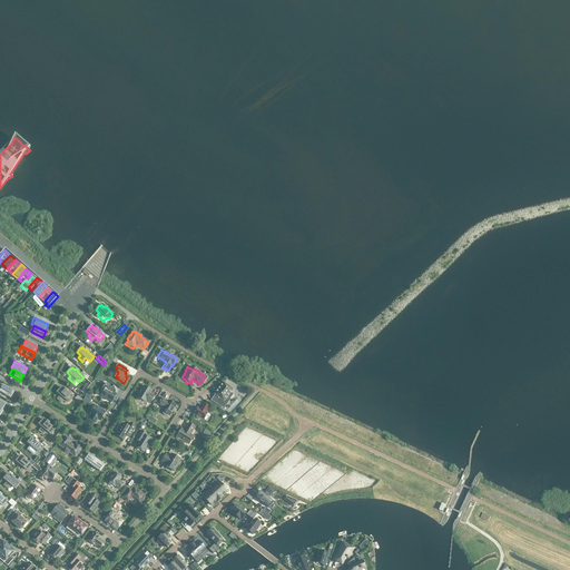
[(95,381),(87,374),(85,377),(91,384),(95,381)]
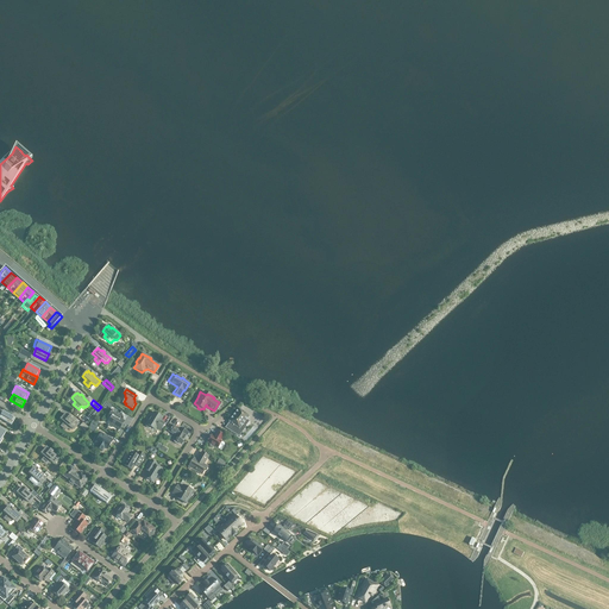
[(120,419),(119,418),(120,414),(112,409),(108,416),(111,418),(108,422),(110,424),(108,425),(108,426),(111,427),(112,427),(113,426),(119,429),(124,421),(120,419)]
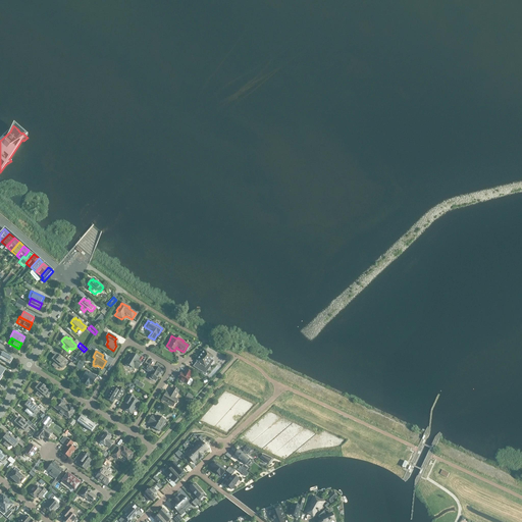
[(196,361),(201,365),(197,369),(203,372),(206,368),(208,370),(211,366),(210,365),(213,361),(211,360),(213,357),(204,351),(196,361)]
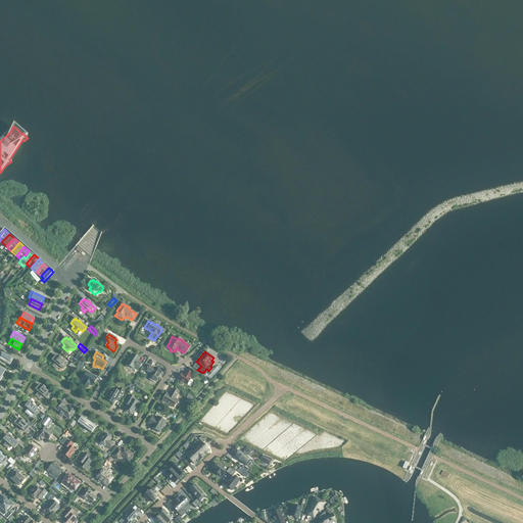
[(0,358),(0,360),(9,366),(13,360),(2,353),(0,358)]
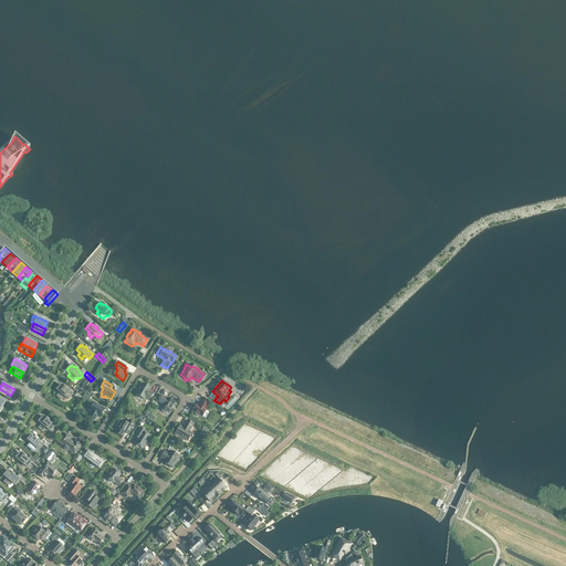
[(139,398),(140,397),(145,399),(146,398),(149,400),(153,394),(149,391),(150,389),(146,387),(147,386),(143,383),(140,386),(139,386),(138,386),(137,389),(137,390),(138,390),(136,395),(136,396),(136,397),(138,398),(139,398)]
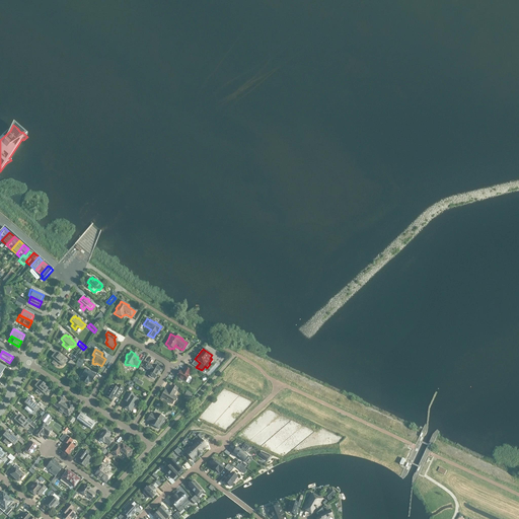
[(55,354),(54,354),(51,358),(54,361),(52,363),(56,366),(59,363),(62,366),(63,365),(64,365),(66,362),(61,357),(62,357),(59,355),(56,353),(55,354)]
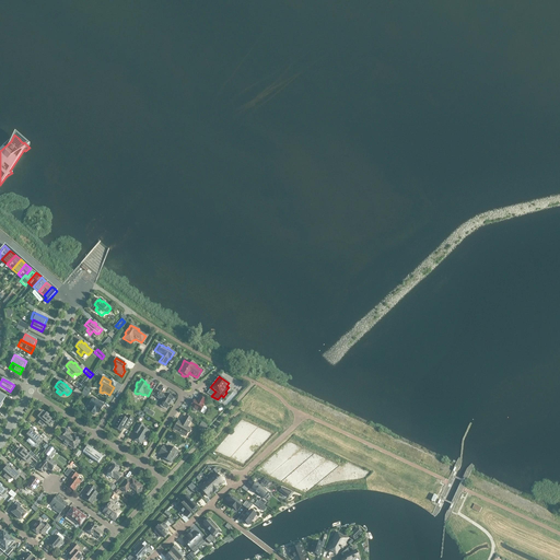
[(171,403),(173,398),(165,394),(164,395),(163,394),(159,391),(154,396),(161,400),(159,405),(161,406),(160,407),(164,409),(164,408),(166,409),(170,404),(168,404),(171,401),(171,403)]
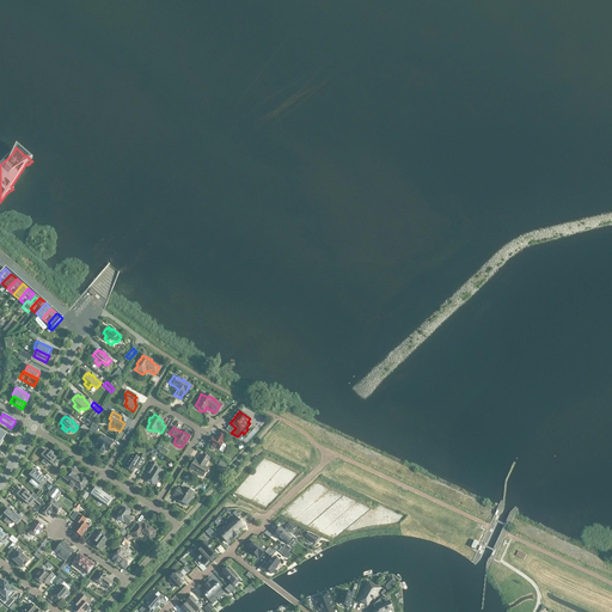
[(216,438),(215,439),(212,438),(208,445),(212,446),(210,447),(210,448),(213,450),(214,450),(215,448),(219,451),(222,444),(221,442),(225,438),(219,433),(216,438)]
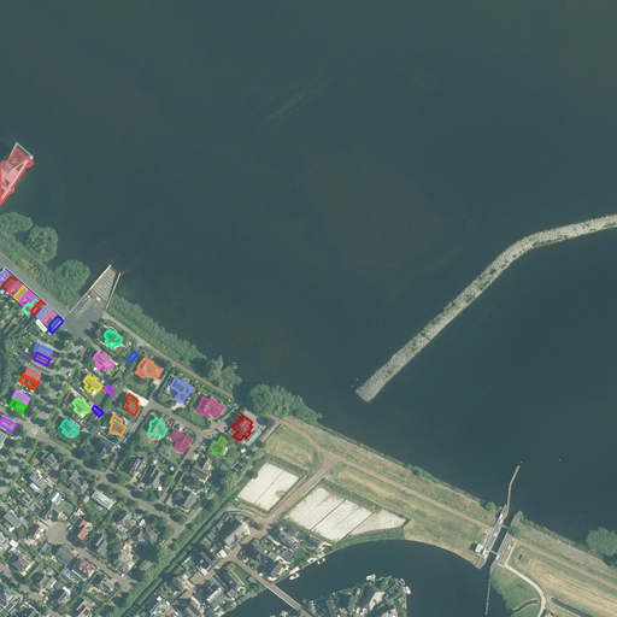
[(107,454),(111,450),(112,450),(115,446),(101,438),(99,442),(100,442),(97,448),(99,450),(98,453),(104,457),(106,453),(107,454)]
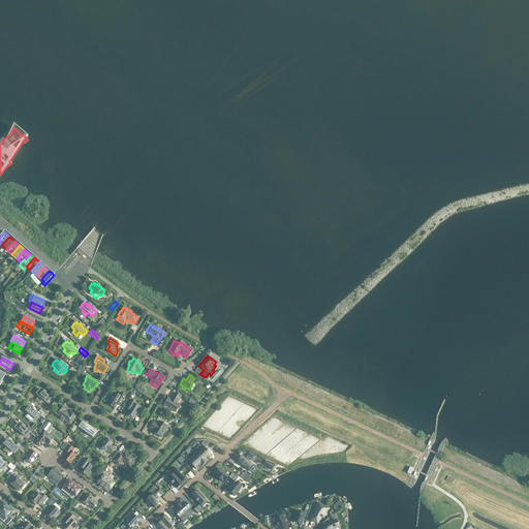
[(39,391),(38,391),(35,394),(38,397),(36,400),(40,403),(42,400),(47,403),(48,401),(48,402),(51,399),(45,394),(47,393),(43,391),(42,392),(40,390),(39,391)]
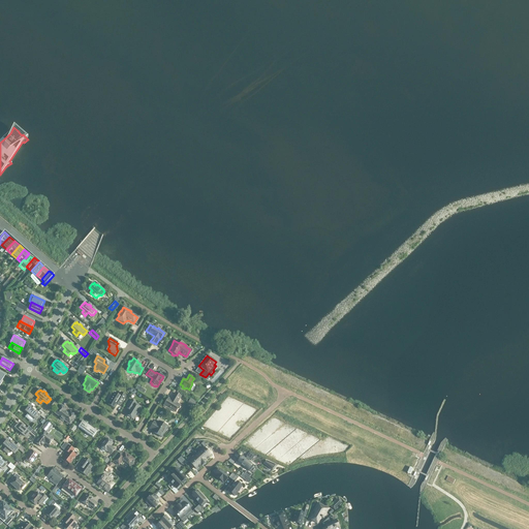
[(118,403),(119,403),(121,404),(126,396),(120,393),(119,396),(114,393),(107,404),(115,408),(117,404),(118,403)]
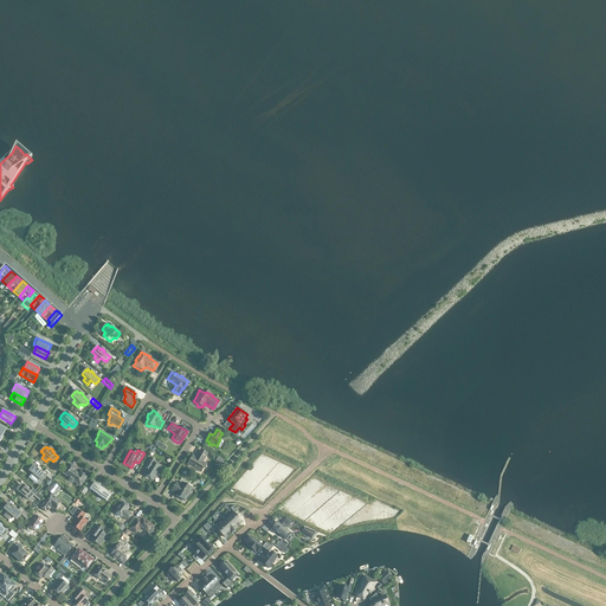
[(197,456),(198,457),(197,458),(193,456),(188,464),(201,472),(204,469),(205,469),(206,466),(205,465),(206,464),(202,462),(207,455),(200,450),(197,456)]
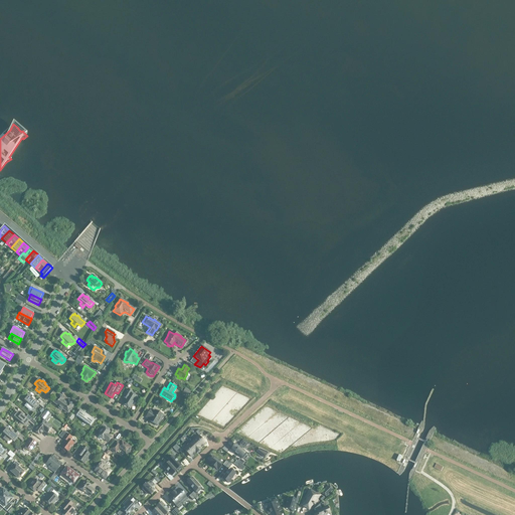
[(133,394),(131,393),(132,392),(128,389),(124,395),(126,397),(126,398),(123,404),(124,404),(124,405),(126,406),(130,408),(132,405),(133,405),(134,405),(135,403),(135,402),(134,402),(136,398),(133,396),(133,394)]
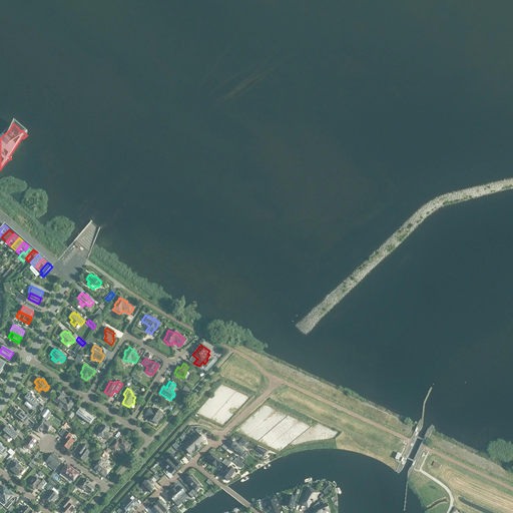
[(58,405),(58,406),(58,407),(61,409),(62,408),(68,412),(74,404),(68,400),(67,402),(66,402),(65,402),(63,400),(62,399),(64,397),(59,393),(53,401),(58,405)]
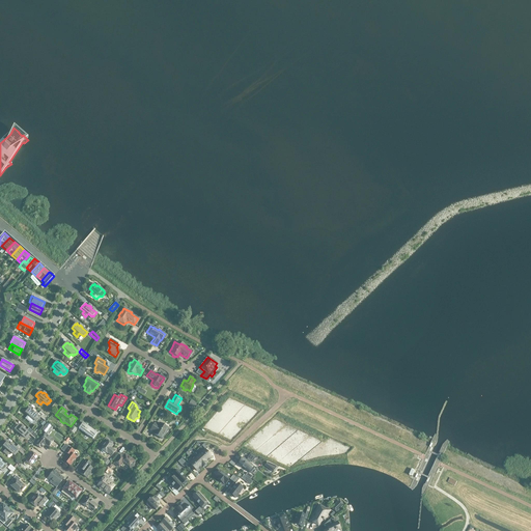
[(25,413),(28,416),(26,418),(30,422),(32,418),(35,421),(36,420),(37,420),(40,417),(35,413),(35,412),(33,410),(32,411),(30,408),(29,410),(28,409),(25,413)]
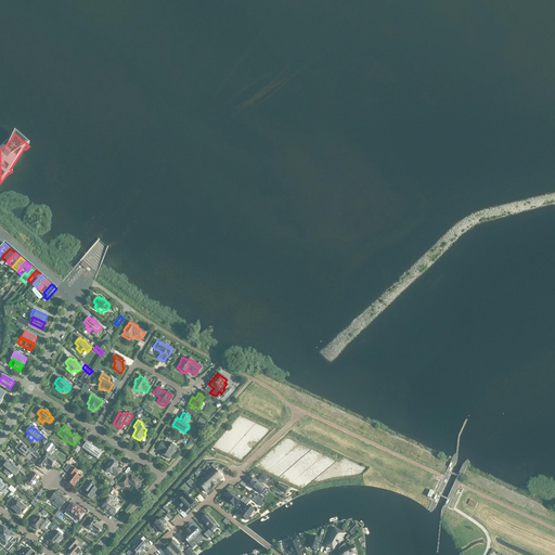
[(50,441),(43,450),(48,452),(51,448),(53,449),(55,447),(50,441)]
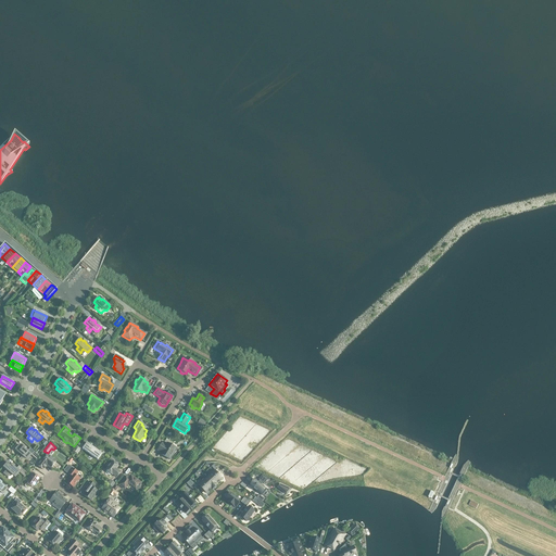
[(87,452),(87,451),(98,459),(102,454),(87,442),(83,449),(87,452)]
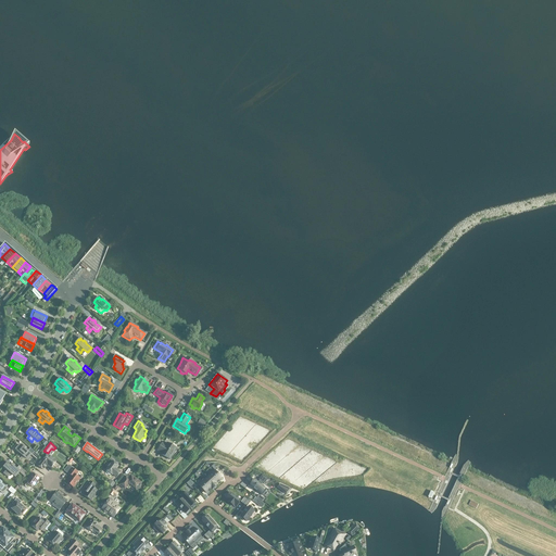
[(164,454),(162,455),(169,459),(176,449),(167,443),(165,445),(162,443),(158,450),(164,454)]
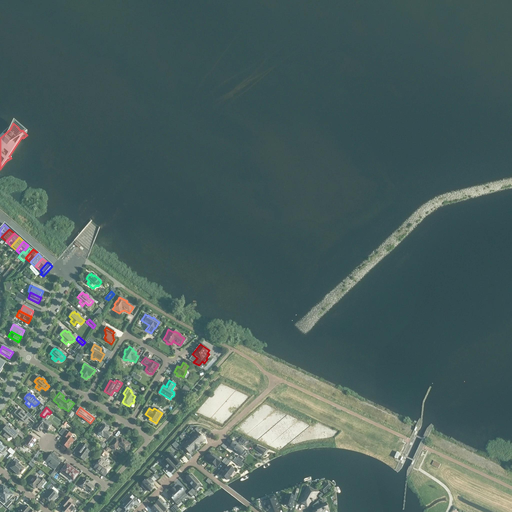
[(24,413),(22,411),(21,412),(18,410),(17,411),(16,410),(13,414),(17,417),(24,422),(25,421),(26,422),(29,419),(23,414),(24,413)]
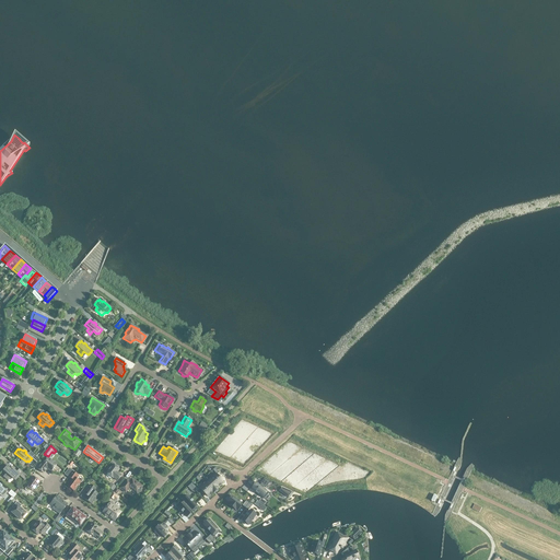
[(43,474),(47,468),(51,471),(57,464),(47,457),(43,464),(42,464),(37,468),(37,469),(43,474)]
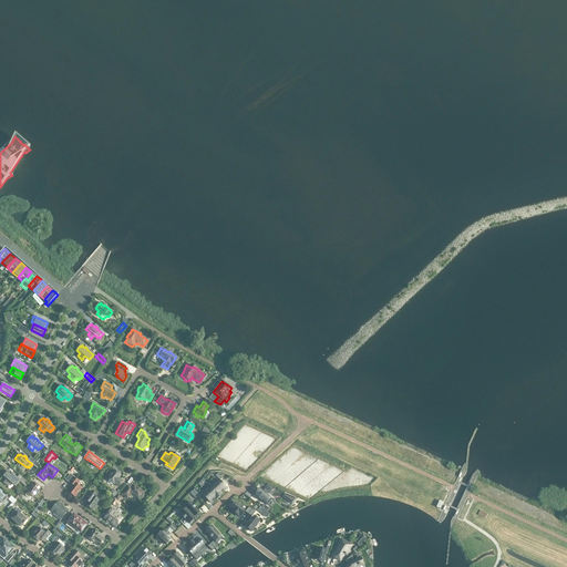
[(120,480),(119,478),(121,475),(114,471),(107,480),(114,484),(119,487),(123,482),(120,480)]
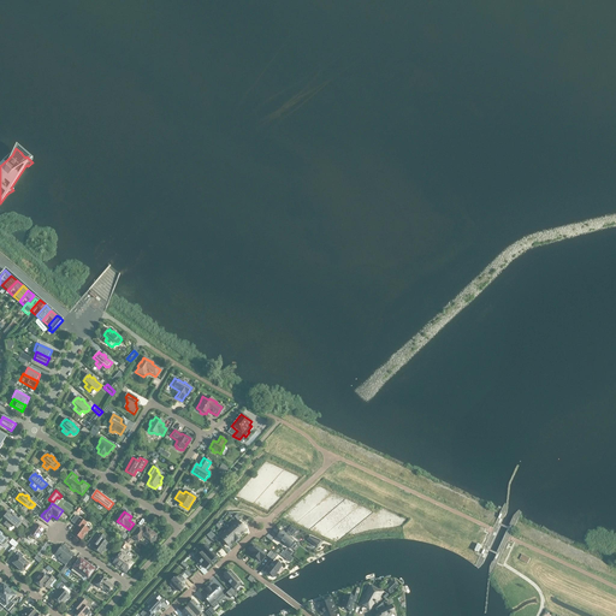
[(15,517),(16,516),(13,514),(12,515),(9,513),(7,514),(6,513),(3,517),(7,521),(4,525),(9,528),(12,525),(16,527),(17,526),(18,527),(22,523),(15,517)]
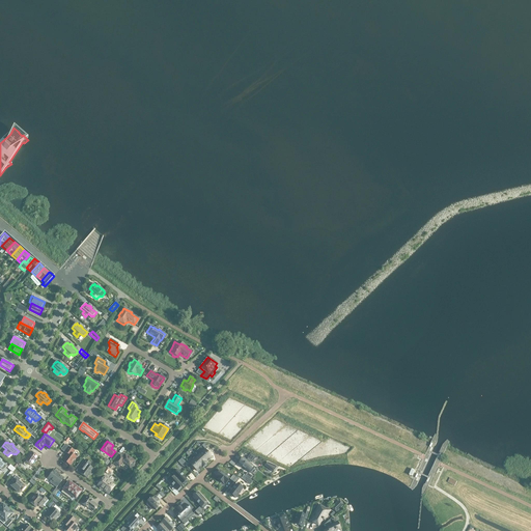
[(74,451),(65,445),(61,450),(67,454),(63,460),(70,466),(76,457),(73,454),(73,453),(74,451)]
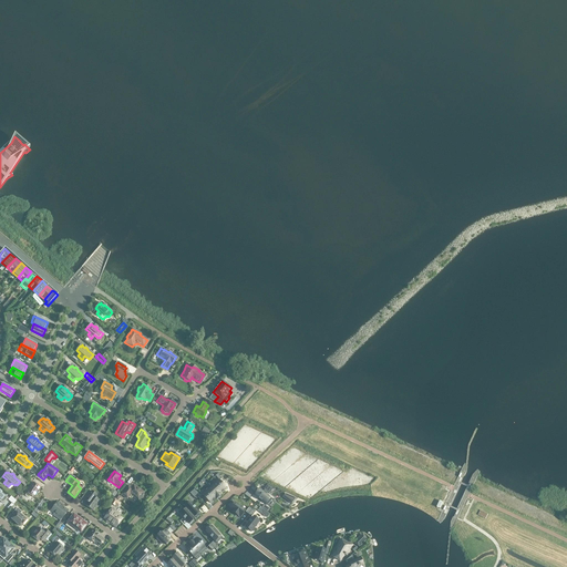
[(216,480),(212,484),(212,485),(220,494),(226,490),(216,480)]
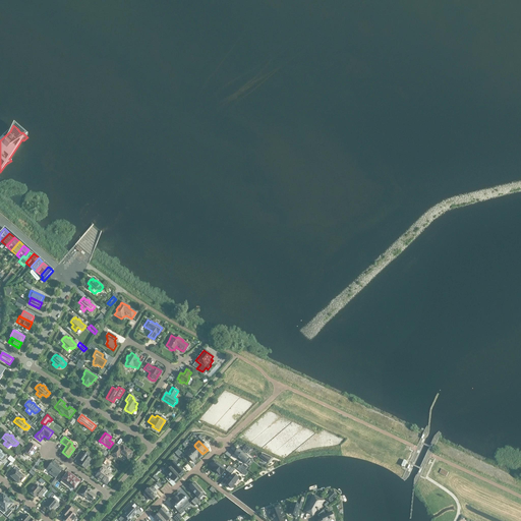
[(26,457),(27,455),(32,458),(34,453),(37,448),(31,444),(23,453),(24,453),(23,455),(26,457)]
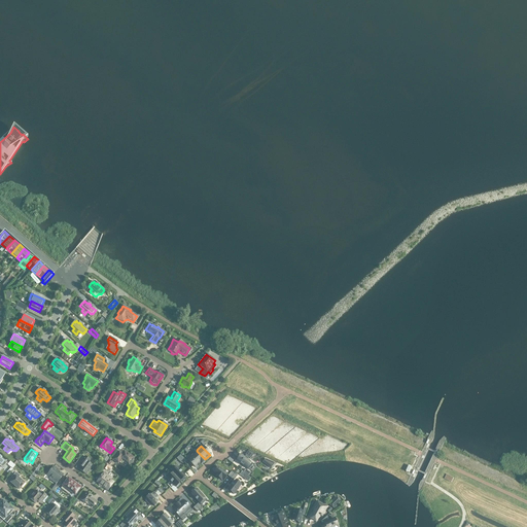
[(124,461),(129,465),(134,458),(125,451),(120,455),(119,455),(117,454),(113,459),(118,463),(119,462),(121,463),(123,463),(124,461)]
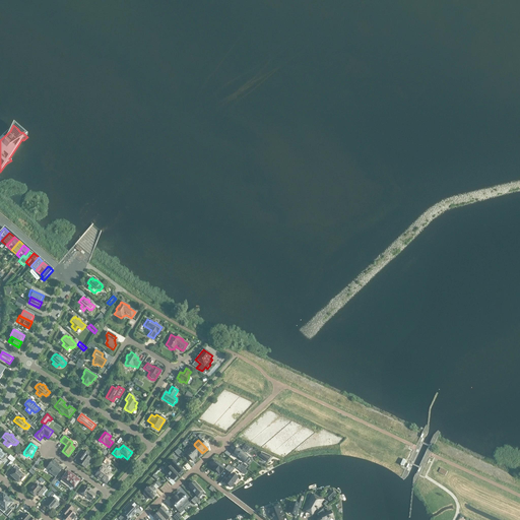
[(190,449),(197,457),(198,458),(202,453),(194,445),(190,449)]
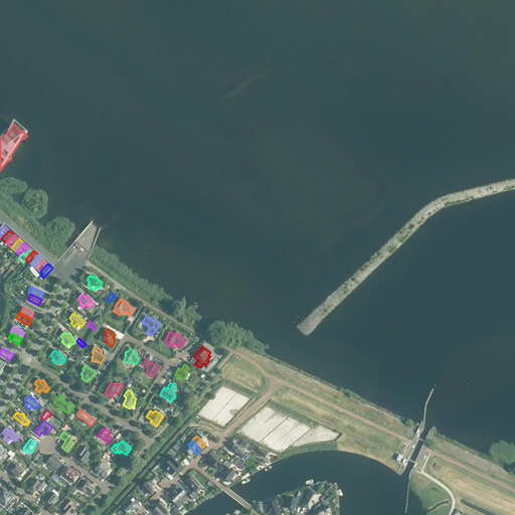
[(183,449),(191,457),(195,453),(188,445),(183,449)]
